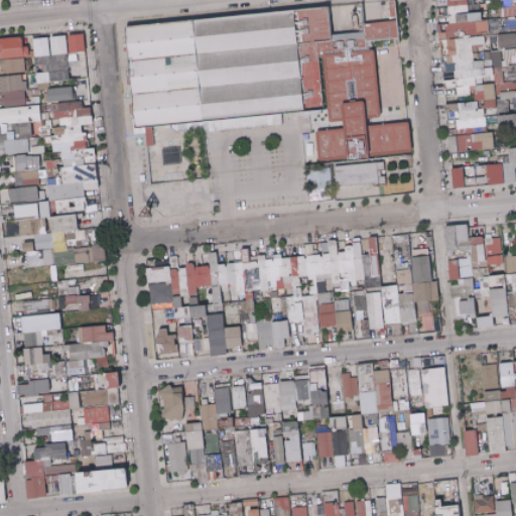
[(515,29),(499,27),(498,18),(481,20),(480,12),(467,13),(465,0),(455,0),(445,1),(448,23),(436,24),(441,73),(453,72),(454,79),(441,80),(443,97),(469,94),(469,86),(473,86),(475,97),(479,109),(510,105),(511,113),(515,112),(515,29)]
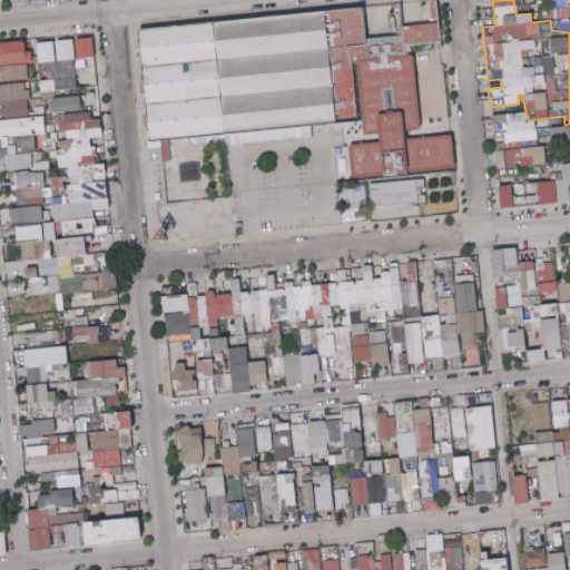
[(569,0),(551,0),(551,17),(569,17),(569,0)]
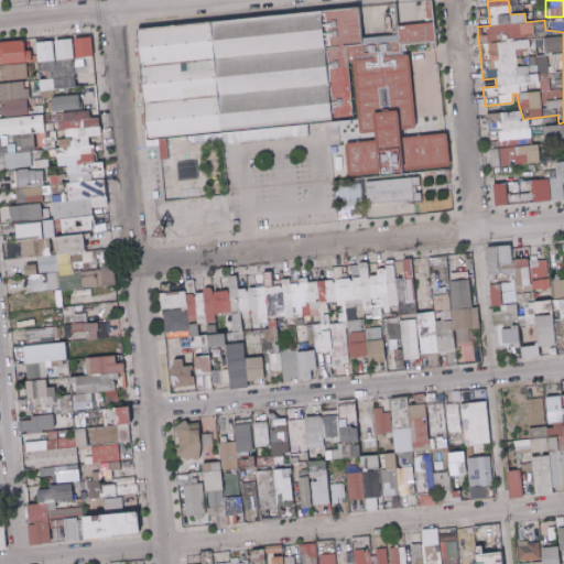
[(530,14),(530,6),(511,4),(510,13),(530,14)]
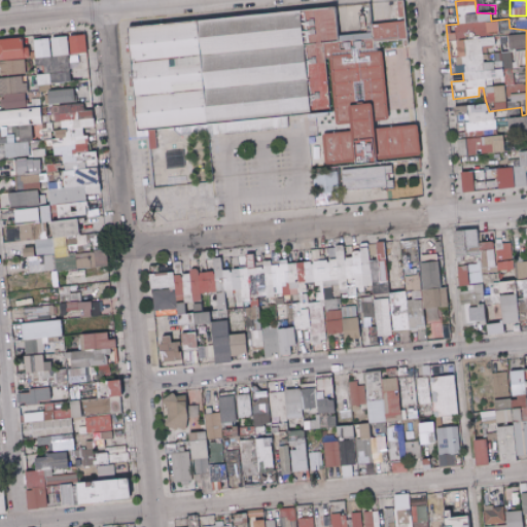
[(131,19),(132,131),(147,130),(148,148),(154,148),(154,129),(174,128),(177,134),(182,134),(182,127),(187,127),(187,133),(287,131),(287,114),(331,114),(331,124),(350,124),(350,132),(322,133),(322,162),(419,161),(418,126),(374,127),(374,119),(385,119),(385,69),(373,40),(406,40),(405,13),(336,42),(336,15),(131,19)]
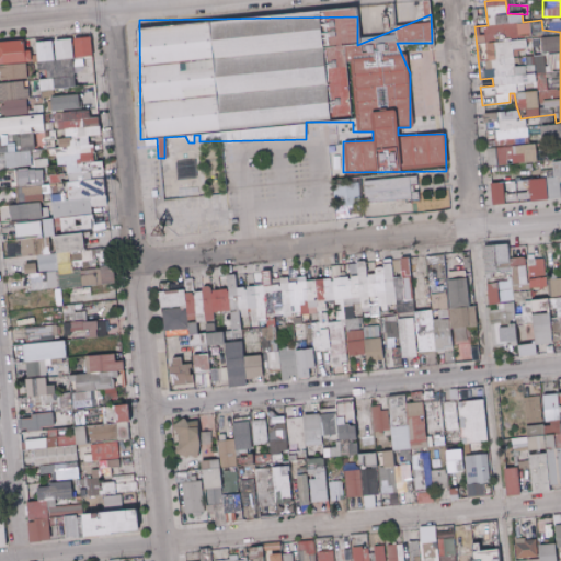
[(75,88),(73,73),(82,73),(81,57),(91,57),(90,37),(35,41),(37,71),(45,70),(46,78),(38,79),(39,90),(75,88)]
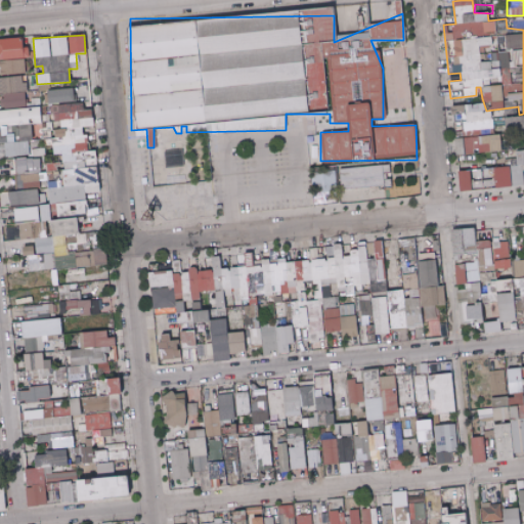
[(23,47),(22,38),(0,38),(0,58),(28,57),(28,47),(23,47)]
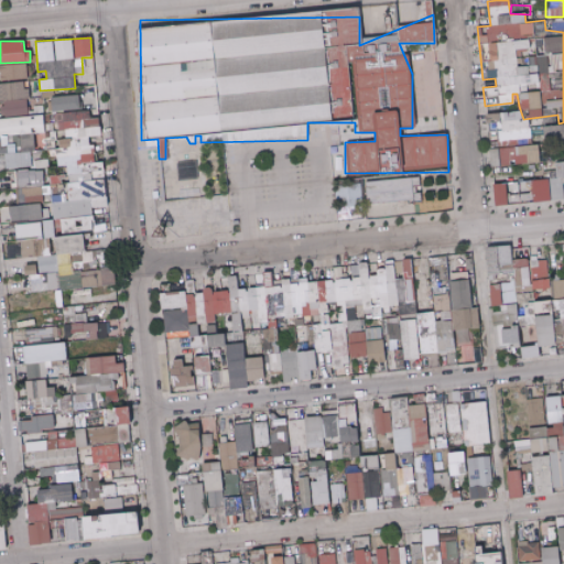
[(25,64),(0,64),(0,79),(25,79),(25,64)]
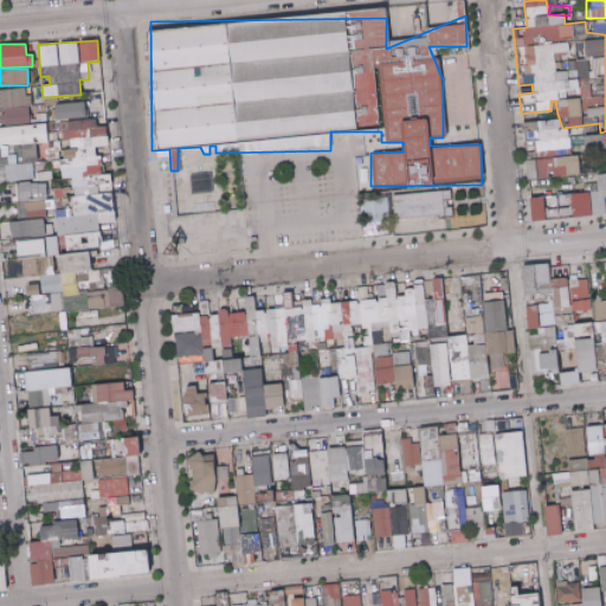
[(0,109),(31,104),(28,86),(0,90),(0,109)]
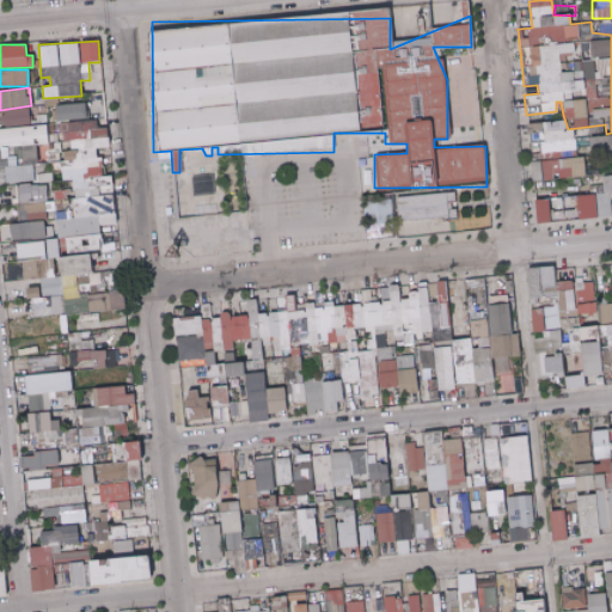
[(86,118),(85,103),(55,104),(55,120),(86,118)]
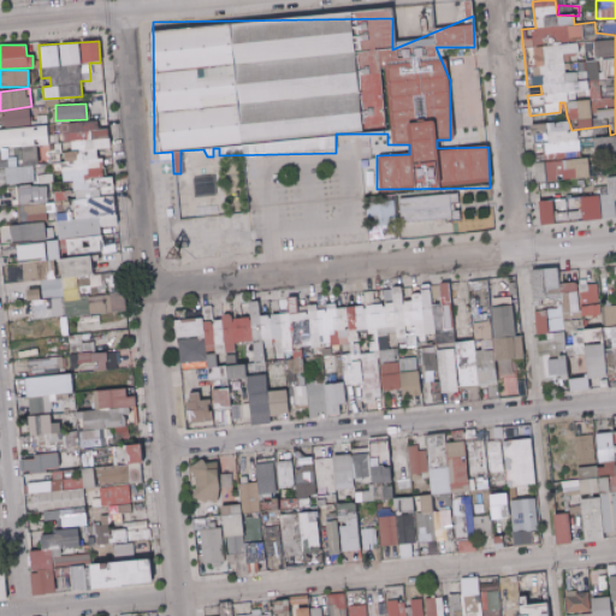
[(1,124),(30,123),(29,110),(0,111),(1,124)]
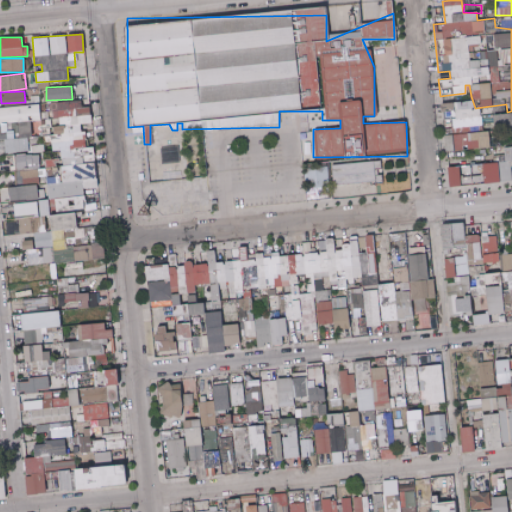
[(47,197),(83,194),(82,179),(95,179),(93,147),(86,148),(85,131),(80,132),(79,123),(90,123),(89,107),(81,107),(81,100),(50,102),(51,123),(53,123),(53,134),(50,134),(51,151),(60,150),(62,176),(46,177),(47,197)]
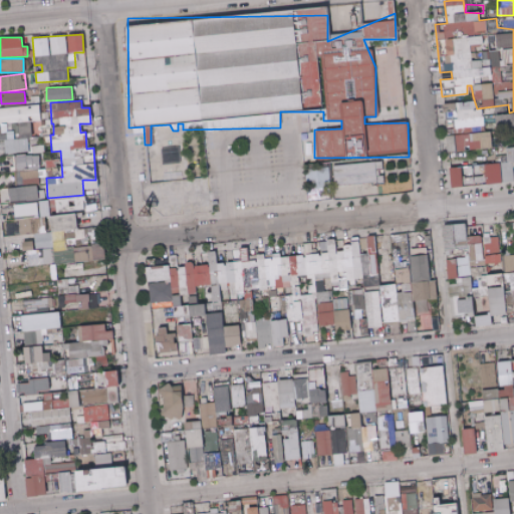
[(482,108),(475,108),(475,101),(444,102),(445,127),(483,126),(482,108)]
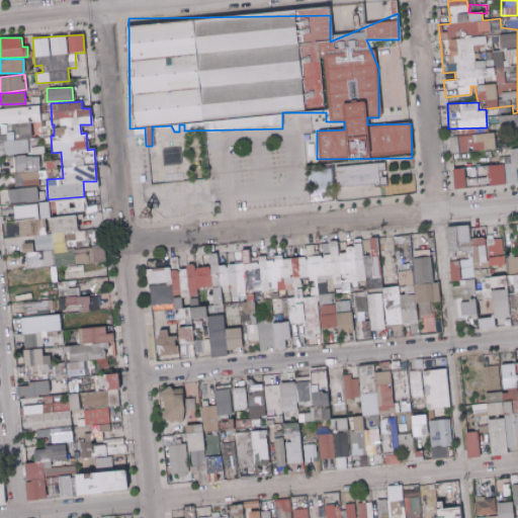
[(0,108),(0,141),(3,142),(4,154),(27,152),(26,140),(31,139),(29,122),(40,121),(39,105),(0,108)]
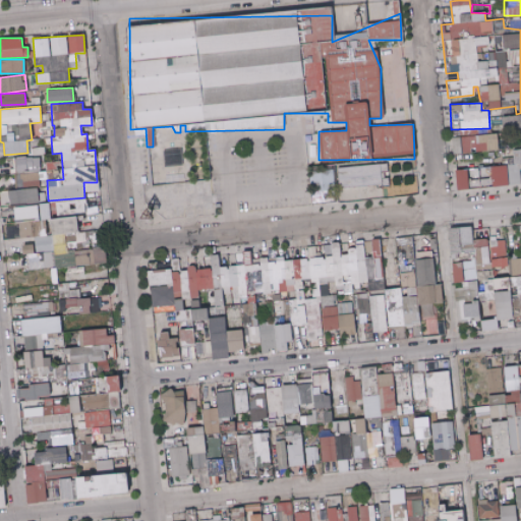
[(502,131),(520,130),(520,115),(503,115),(502,131)]
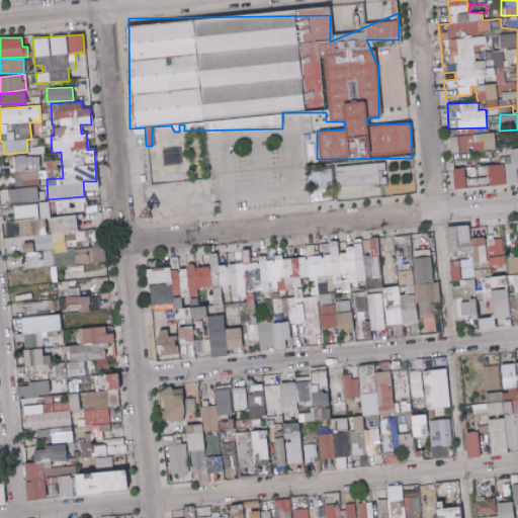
[(449,153),(467,152),(467,150),(495,149),(494,134),(449,136),(449,153)]
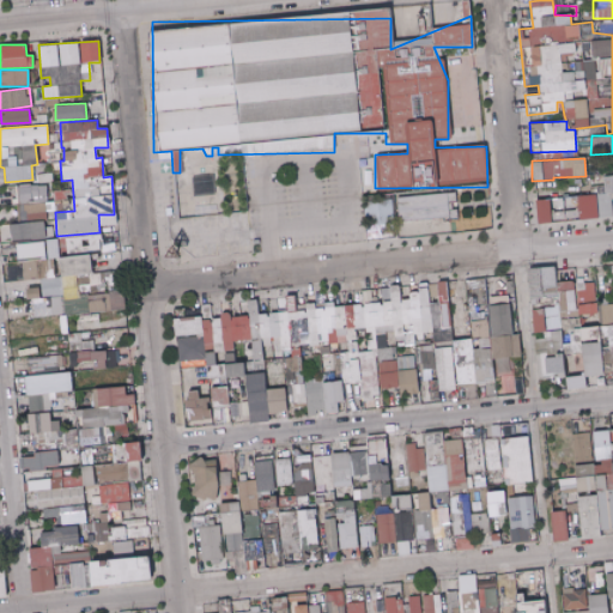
[(46,216),(46,186),(16,187),(17,216),(46,216)]
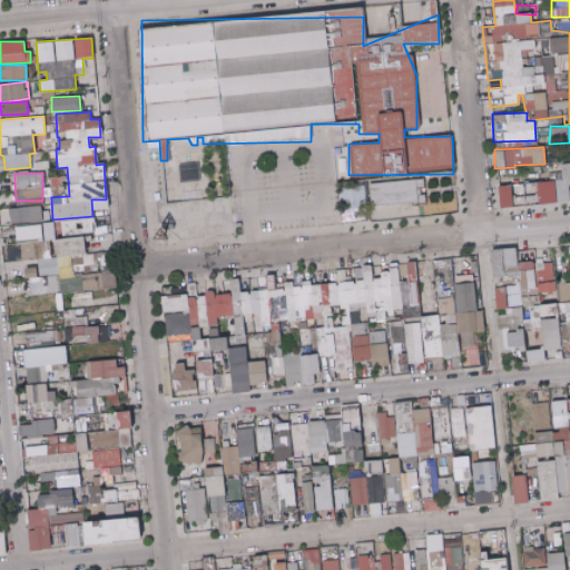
[(51,196),(56,196),(55,185),(68,183),(68,176),(49,178),(51,196)]
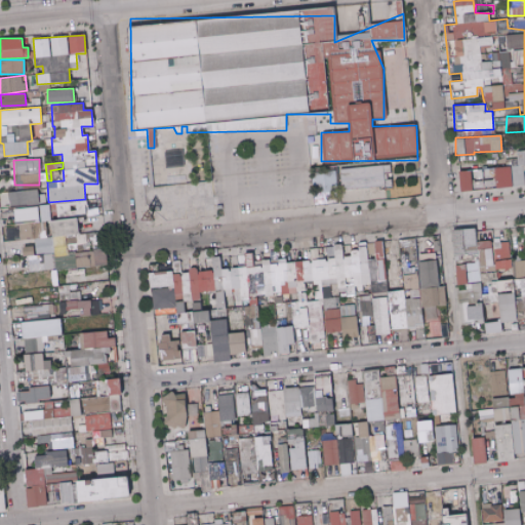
[(39,203),(36,188),(7,193),(9,207),(39,203)]
